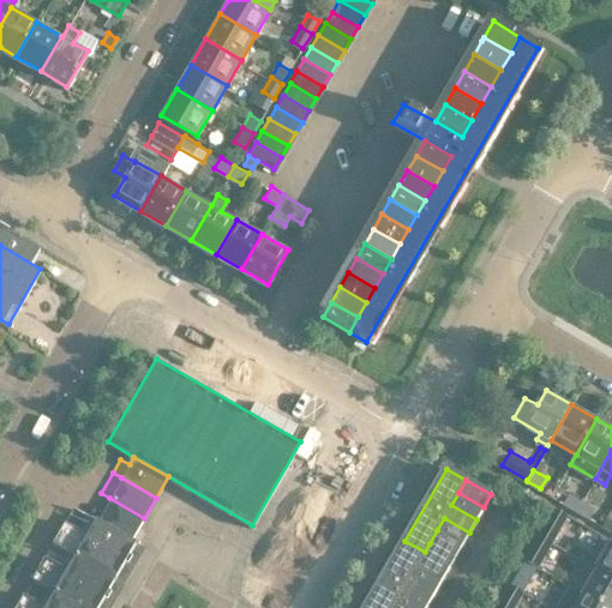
[(577,510),(583,499),(569,491),(563,501),(577,510)]
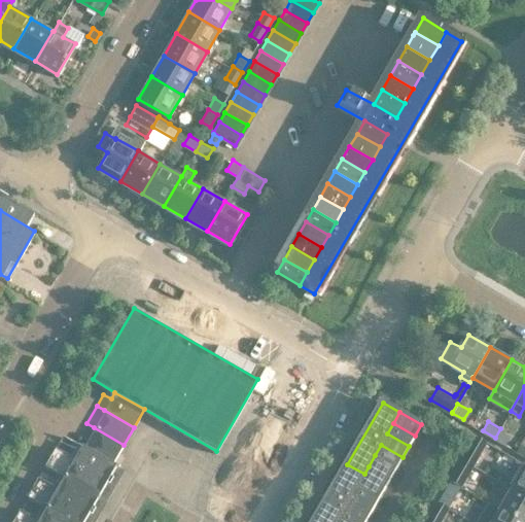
[(387,433),(409,446),(415,436),(393,423),(387,433)]
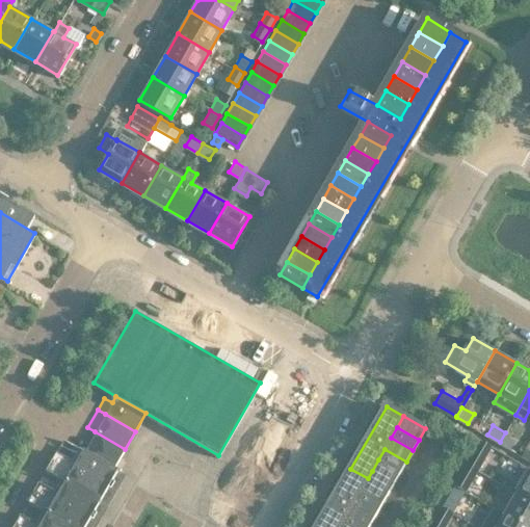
[(114,467),(125,449),(95,431),(84,449),(114,467)]
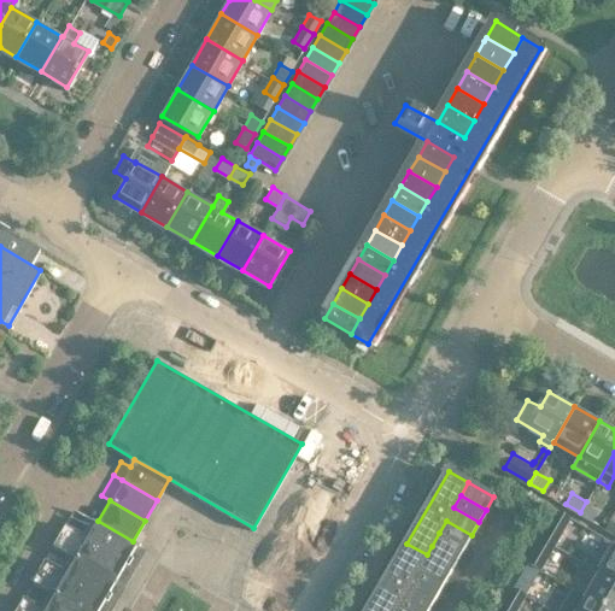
[(599,509),(586,501),(580,512),(593,521),(599,509)]
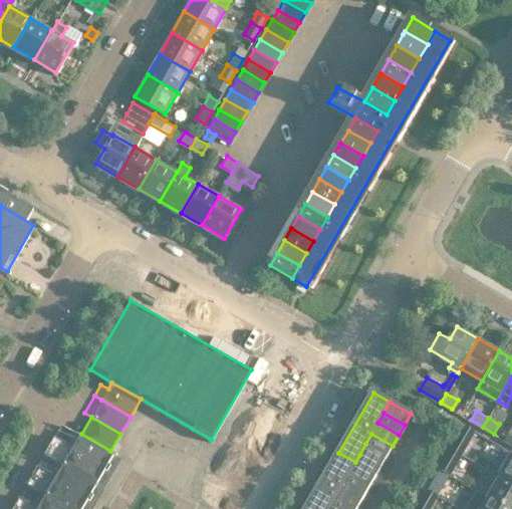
[(60,428),(56,436),(73,446),(77,438),(60,428)]
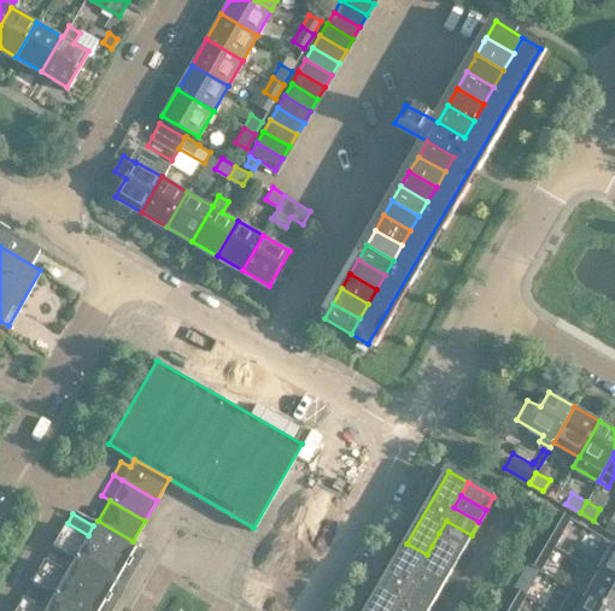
[(76,557),(117,581),(138,544),(133,541),(98,521),(97,521),(93,526),(88,535),(66,523),(53,545),(76,557)]
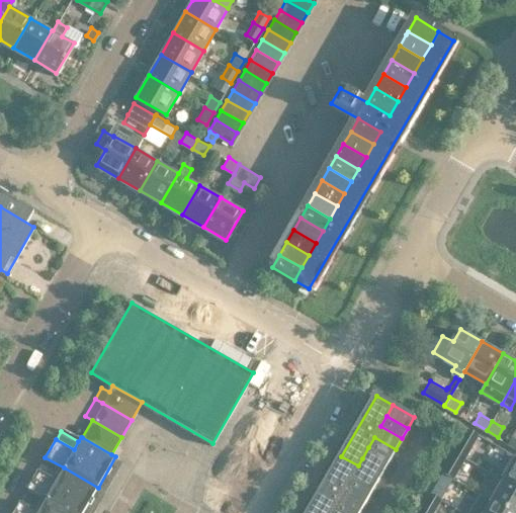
[(368,447),(390,459),(396,449),(374,437),(368,447)]
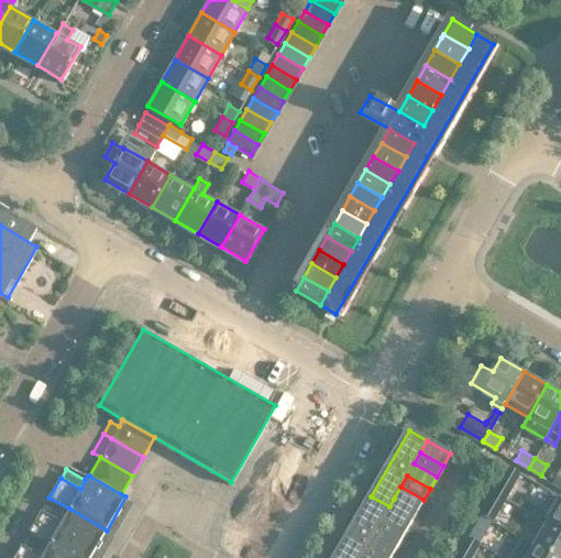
[(494,488),(505,494),(512,482),(501,477),(494,488)]
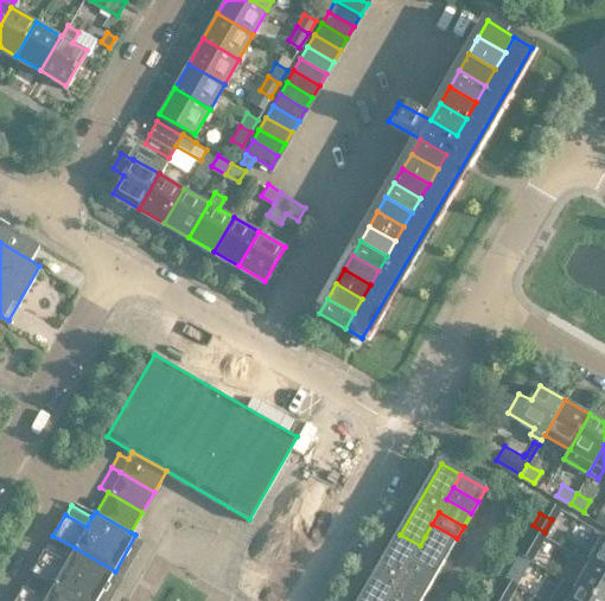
[(425,537),(450,551),(457,538),(432,524),(425,537)]
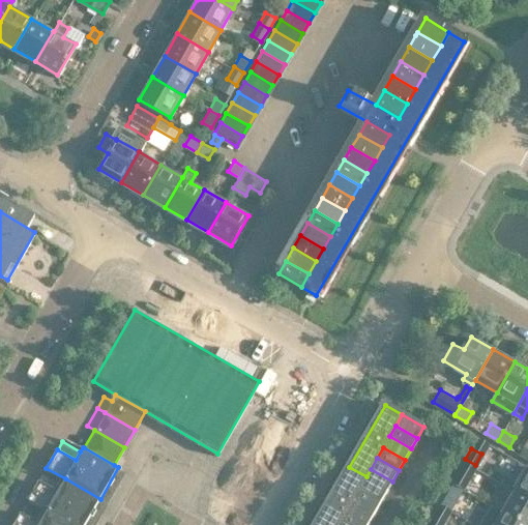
[(475,465),(465,459),(458,471),(468,477),(475,465)]
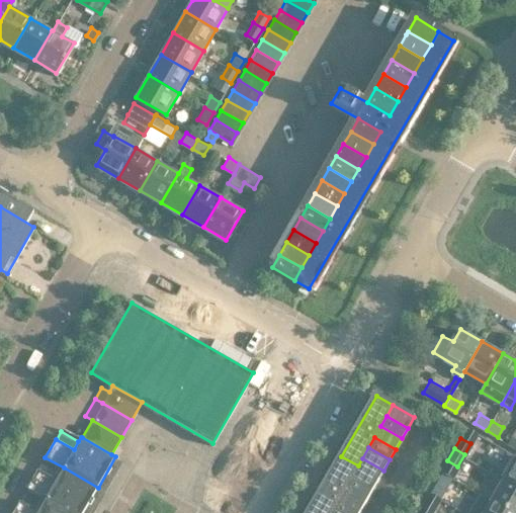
[(496,473),(515,484),(515,455),(508,450),(496,473)]
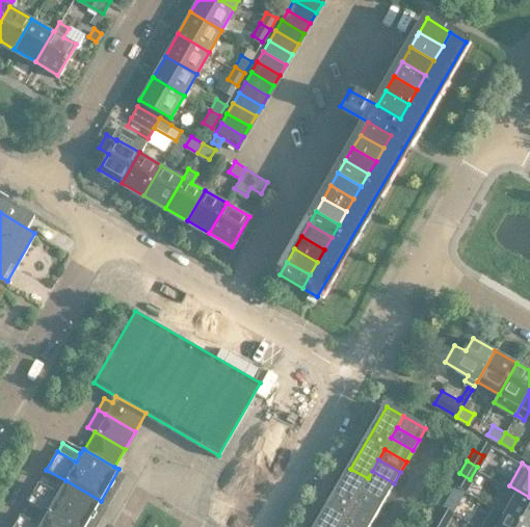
[(343,526),(341,525),(347,515),(353,503),(360,493),(366,481),(368,478),(350,469),(316,526),(343,526)]
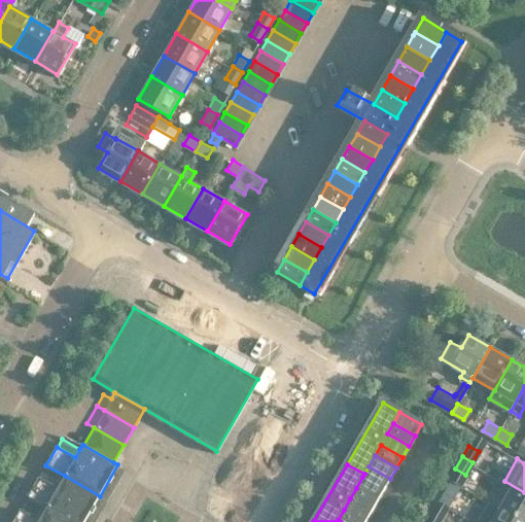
[(362,477),(384,489),(390,479),(369,466),(364,474),(362,477)]
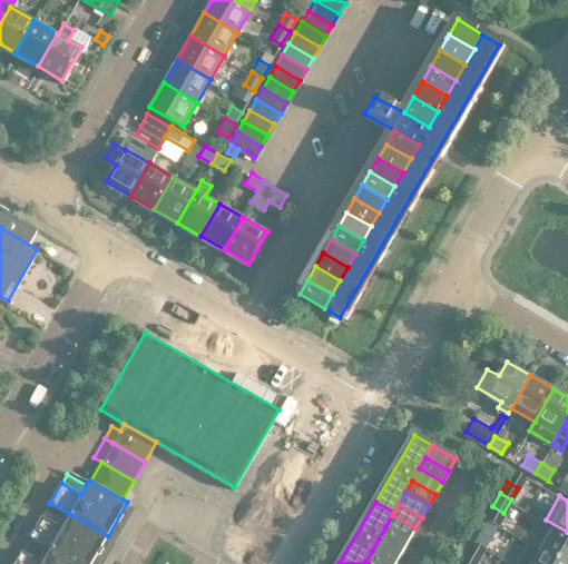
[(46,506),(41,515),(62,527),(68,518),(46,506)]
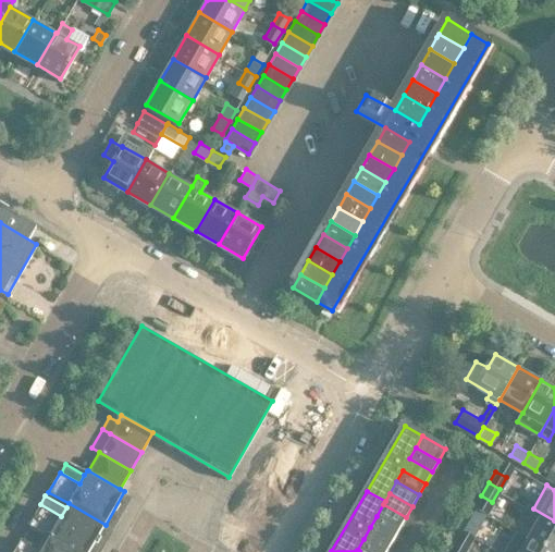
[(28,524),(49,536),(76,551),(89,551),(106,525),(69,503),(66,507),(61,516),(40,504),(28,524)]
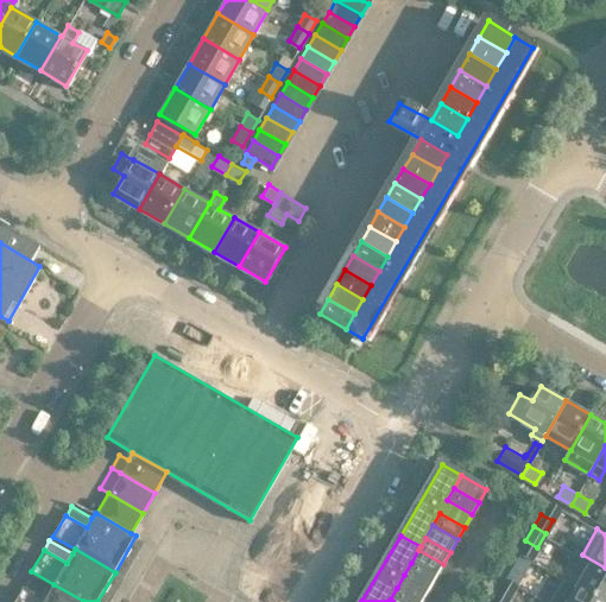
[(411,563),(436,577),(443,564),(418,550),(411,563)]
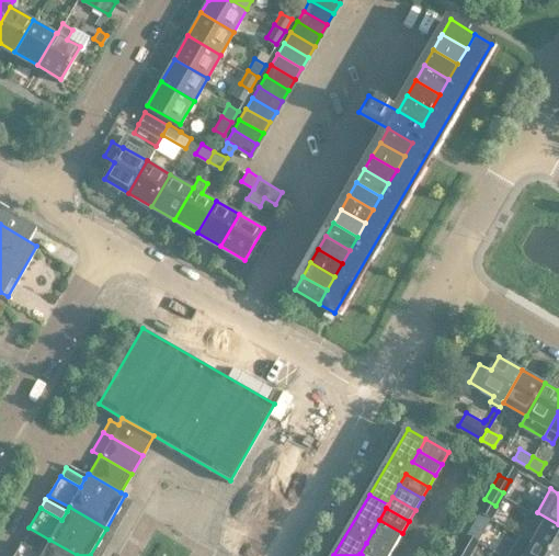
[(533,540),(558,554),(558,524),(537,512),(531,523),(539,529),(533,540)]
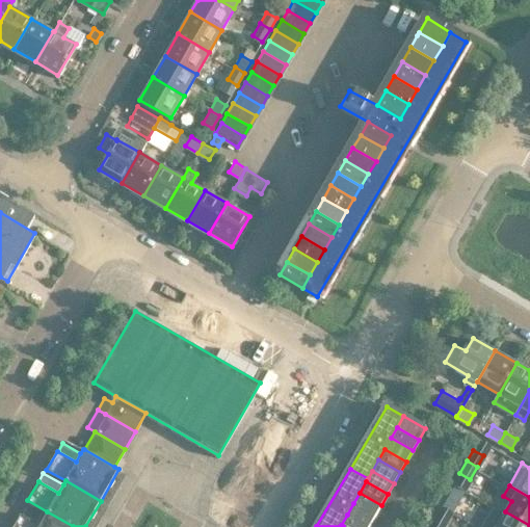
[(353,503),(375,516),(381,505),(360,493),(353,503)]
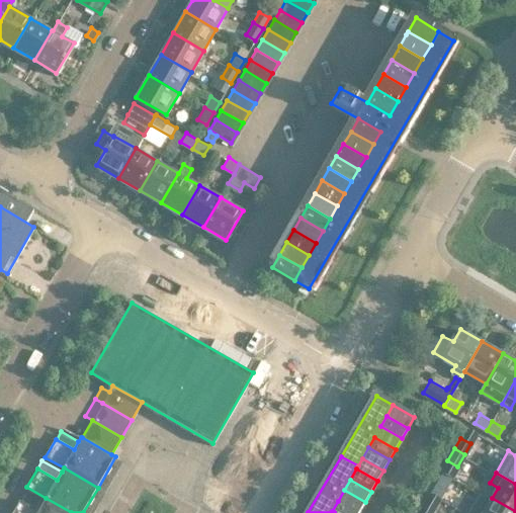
[(440,497),(446,486),(437,480),(430,491),(440,497)]
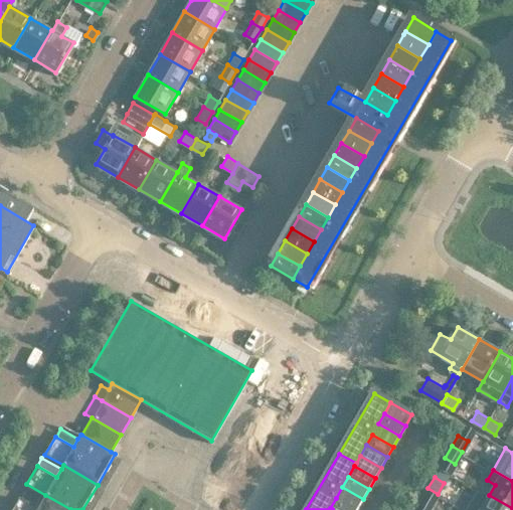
[(336,498),(357,509),(363,499),(342,487),(336,498)]
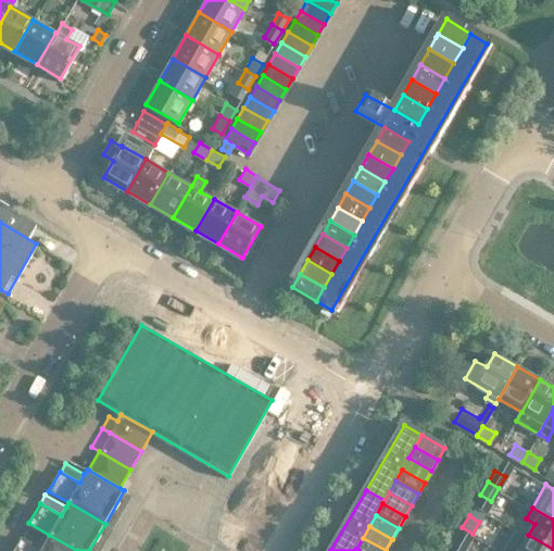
[(28,529),(24,538),(42,548),(47,539),(28,529)]
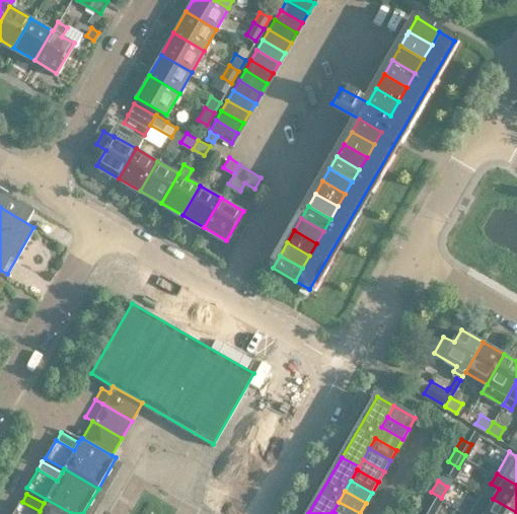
[(20,500),(11,513),(71,513),(46,499),(44,503),(40,511),(22,502),(20,500)]
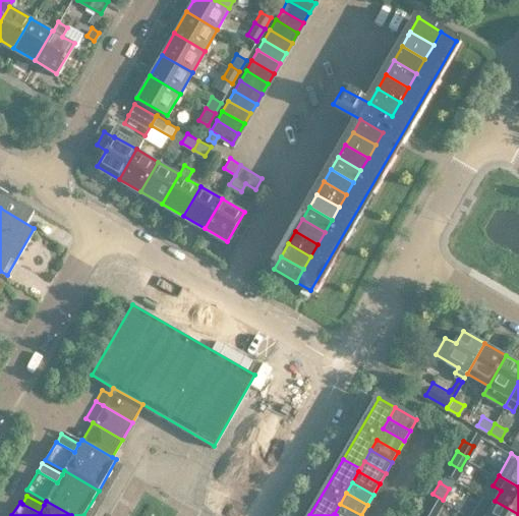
[(485,515),(518,515),(518,514),(495,501),(485,515)]
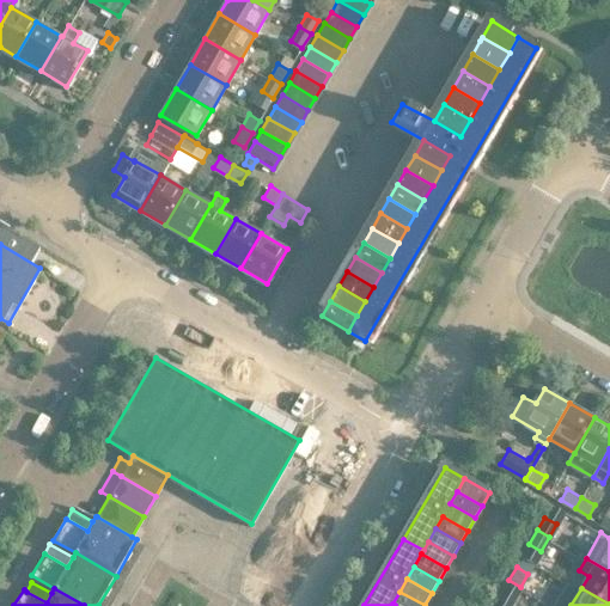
[(507,605),(514,597),(505,591),(494,605),(507,605)]
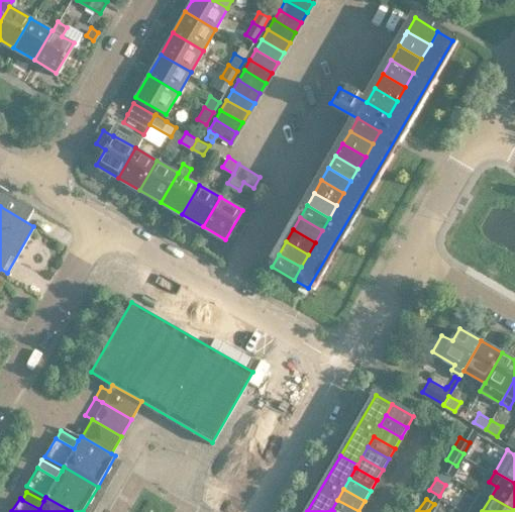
[(331,510),(333,511),(357,511),(358,511),(337,500),(331,510)]
